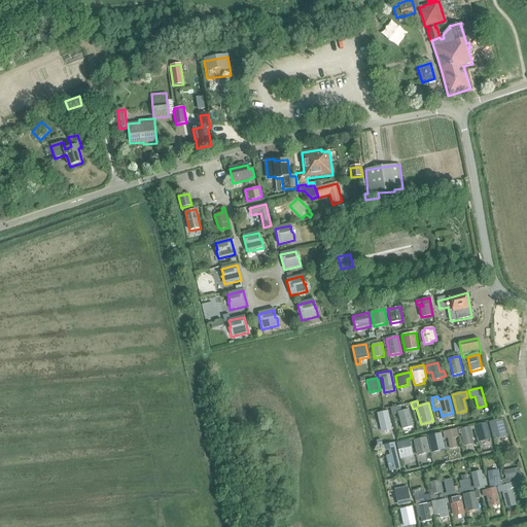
[(400,406),(390,408),(390,409),(392,415),(397,414),(396,412),(401,410),(400,406)]
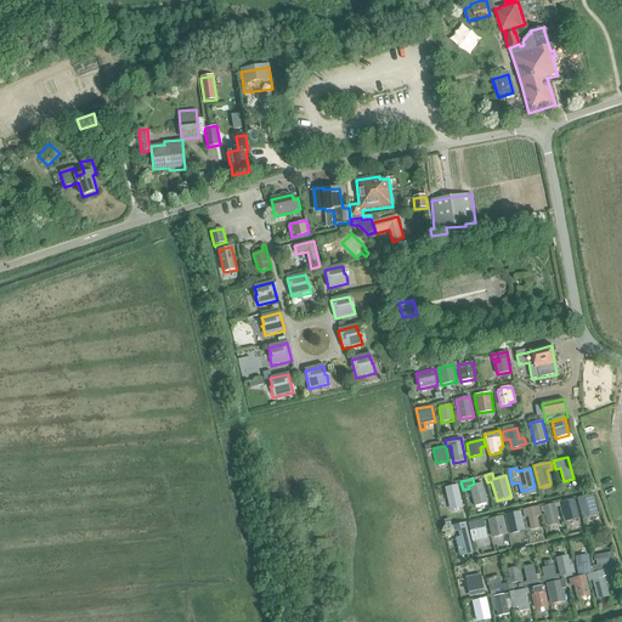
[(469,486),(475,505),(488,502),(482,482),(469,486)]
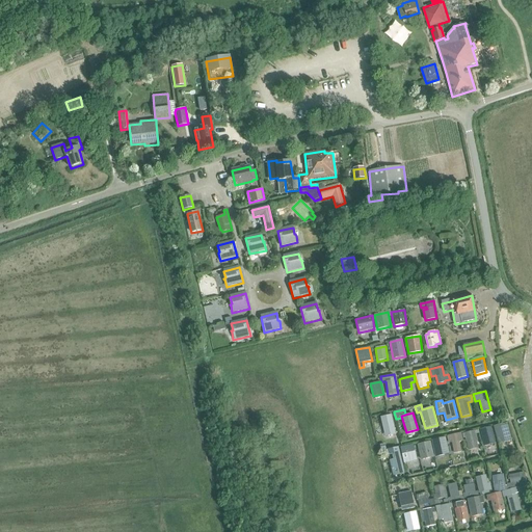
[(392,415),(380,418),(384,432),(395,430),(392,415)]
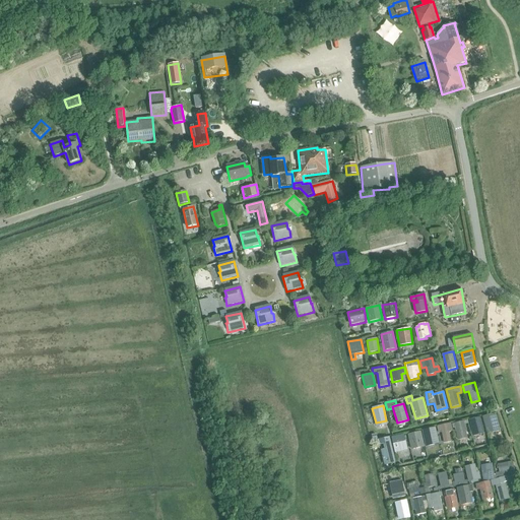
[(500,431),(496,413),(492,414),(492,413),(482,416),(485,429),(490,428),(492,433),(500,431)]
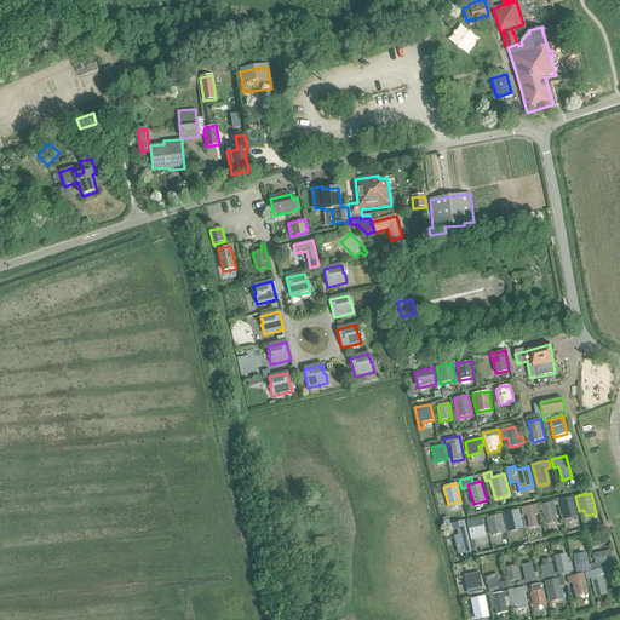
[(572,498),(558,500),(560,504),(563,520),(577,517),(572,498)]
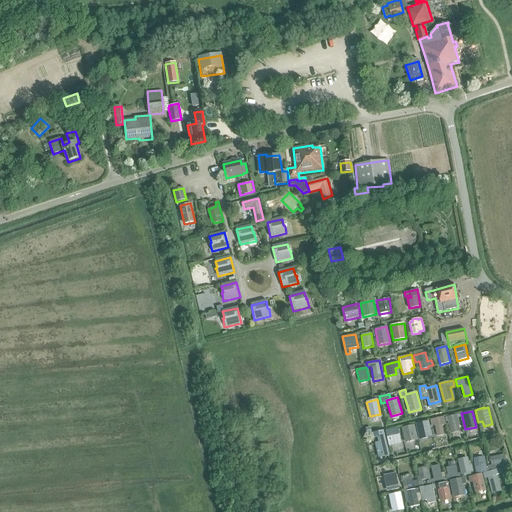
[(460,430),(456,415),(447,417),(451,433),(460,430)]
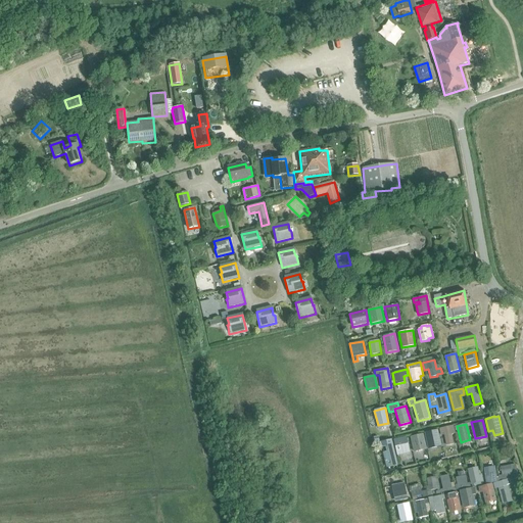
[(439,428),(440,436),(443,435),(446,446),(454,444),(452,434),(456,434),(454,425),(439,428)]
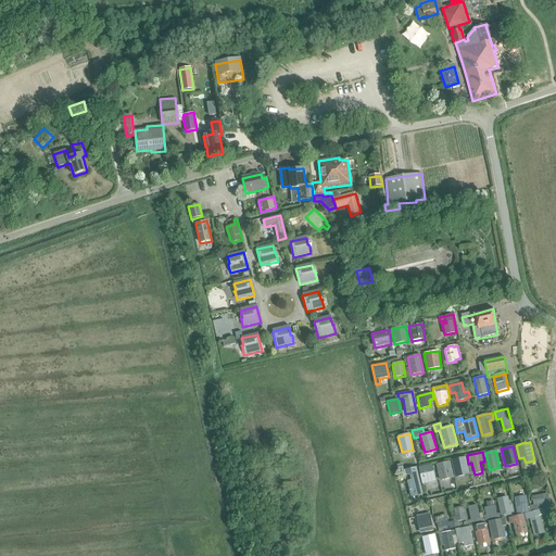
[(465,456),(452,459),(456,477),(468,475),(465,456)]
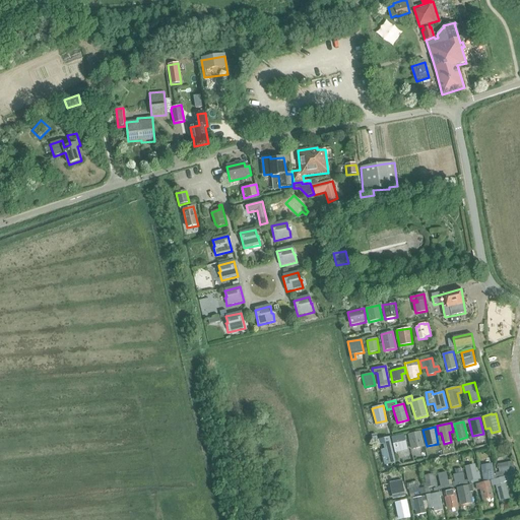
[(408,438),(411,450),(425,447),(420,432),(407,435),(408,438)]
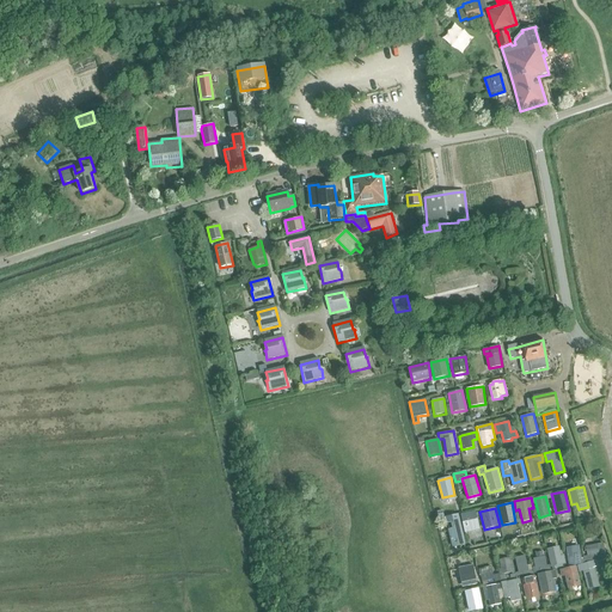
[(476,512),(460,515),(465,533),(470,532),(479,530),(476,512)]
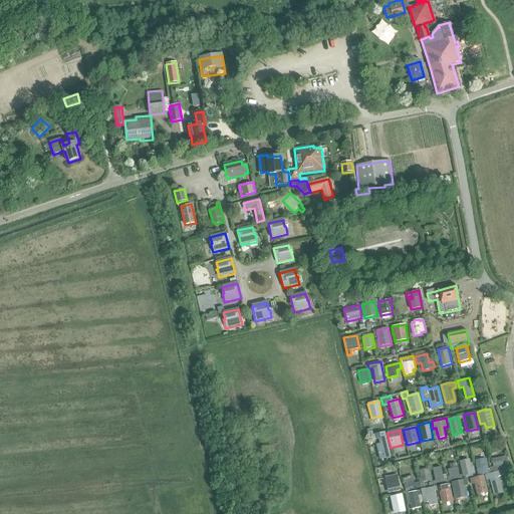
[(384,432),(374,434),(375,439),(378,438),(379,444),(376,444),(379,460),(391,457),(384,432)]
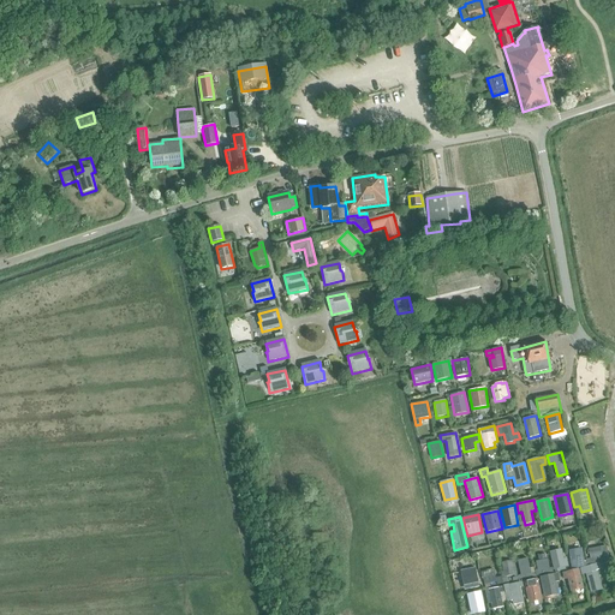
[(587,549),(590,559),(585,560),(586,563),(584,563),(584,566),(609,561),(605,545),(587,549)]
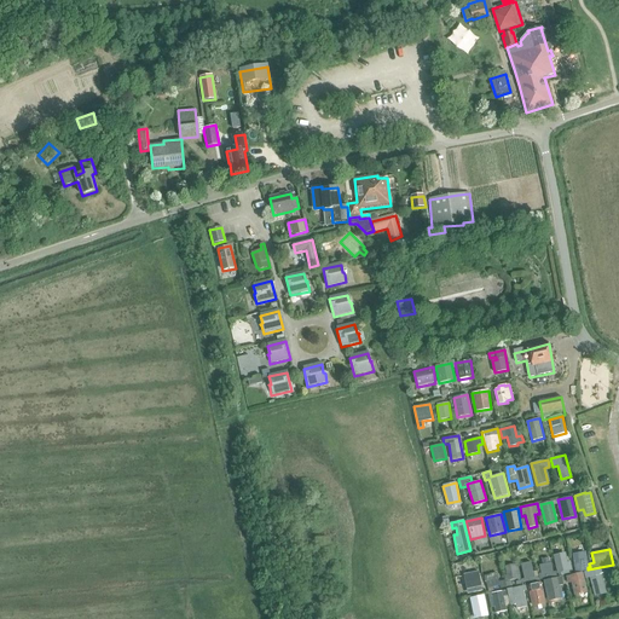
[(557,573),(559,573),(559,576),(570,573),(570,572),(573,571),(571,562),(568,562),(566,553),(553,556),(557,573)]
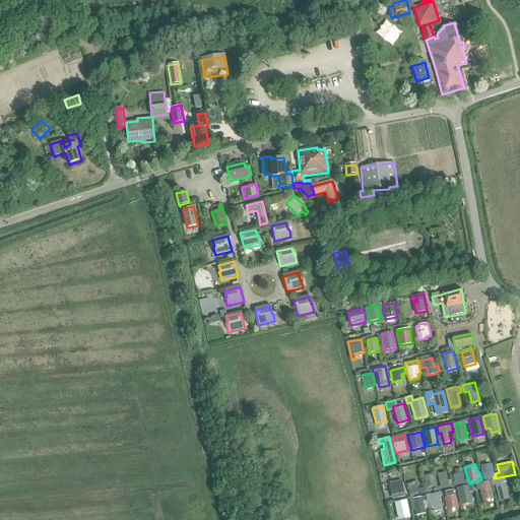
[(483,481),(494,479),(495,479),(492,464),(480,466),(483,481)]
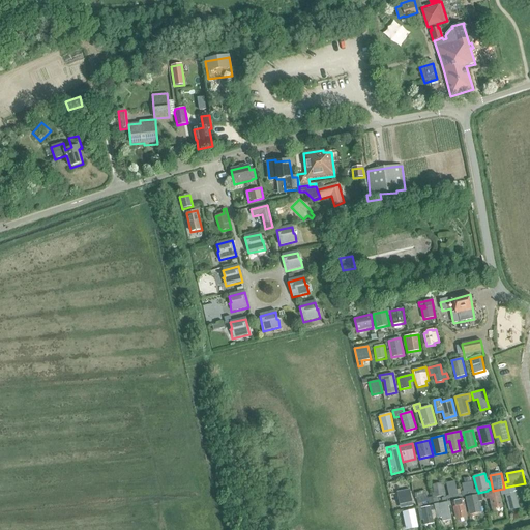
[(474,490),(472,481),(471,482),(470,477),(464,478),(465,483),(462,483),(463,491),(461,492),(462,497),(464,496),(464,495),(469,494),(470,495),(476,493),(476,490),(474,490)]
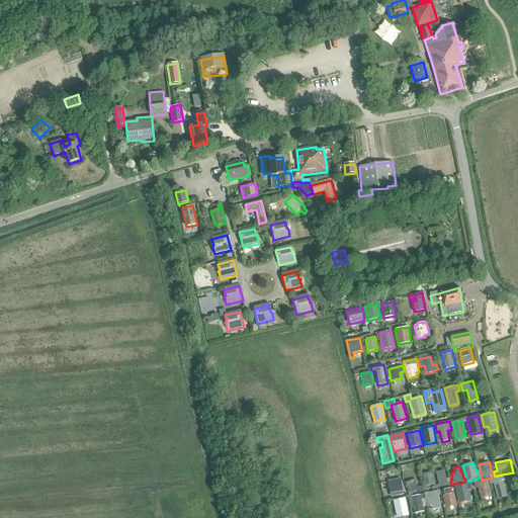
[(438,485),(437,485),(437,489),(451,486),(449,478),(446,479),(444,470),(436,472),(438,485)]
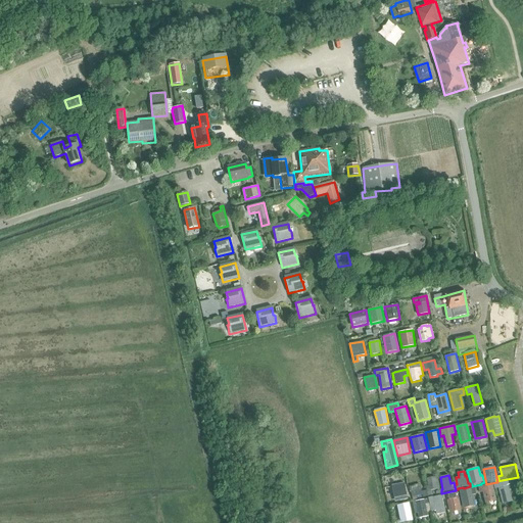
[(440,490),(437,478),(435,479),(435,476),(426,478),(428,486),(426,486),(428,495),(433,495),(432,490),(437,489),(437,491),(435,491),(436,494),(441,493),(440,490)]
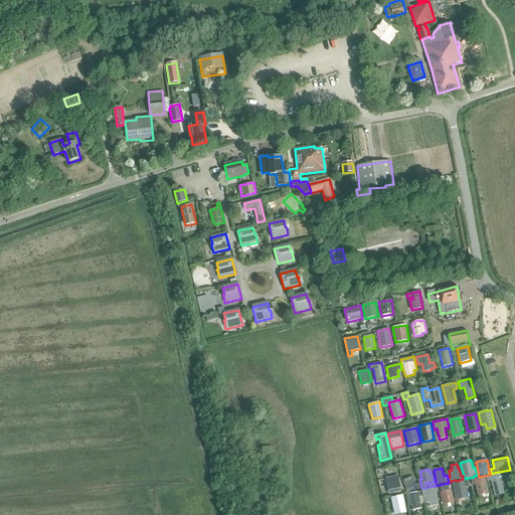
[(489,475),(486,476),(487,481),(491,480),(494,496),(503,494),(500,483),(502,482),(501,478),(510,476),(509,471),(490,475),(489,475)]
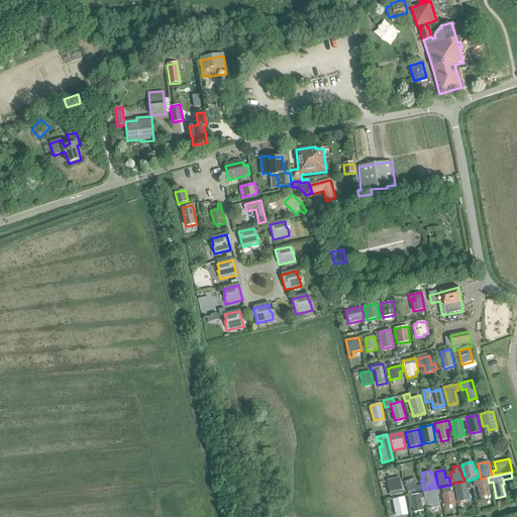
[(402,490),(399,477),(387,480),(390,493),(392,492),(393,496),(403,494),(403,490),(402,490)]
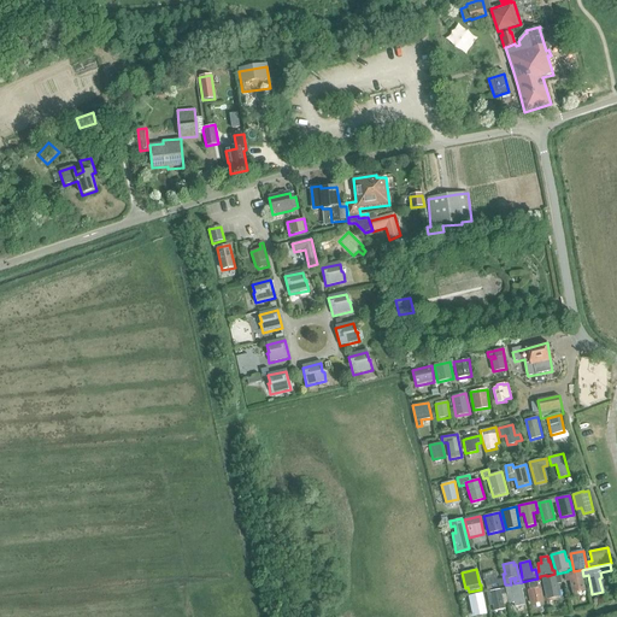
[(486,586),(487,591),(493,589),(492,586),(498,585),(498,587),(505,586),(504,579),(498,580),(494,571),(482,575),(486,586)]
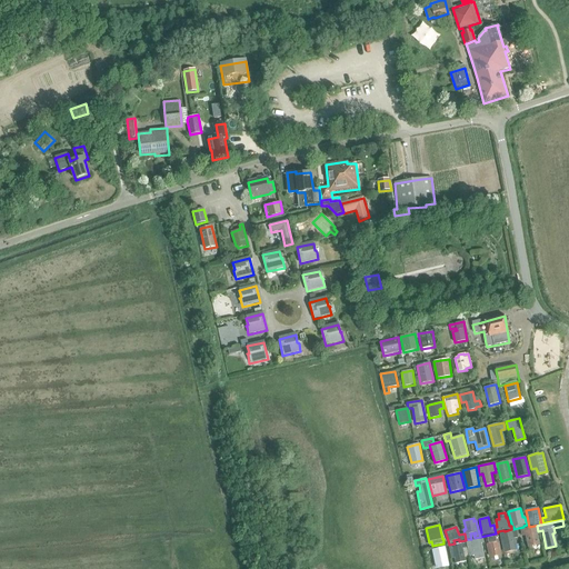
[(535,527),(521,530),(522,536),(526,535),(529,547),(539,545),(537,532),(535,527)]
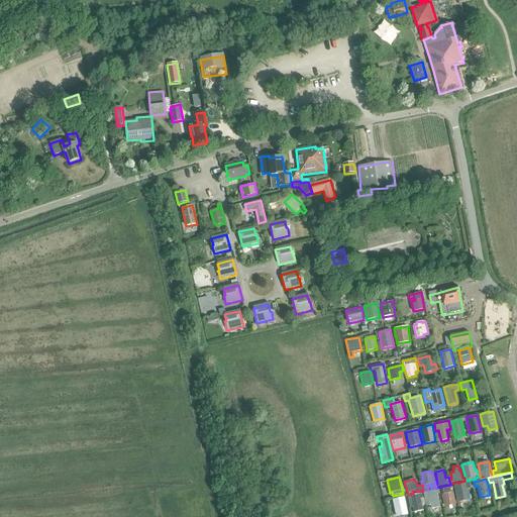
[(457,503),(470,500),(468,490),(471,489),(470,483),(453,486),(457,503)]
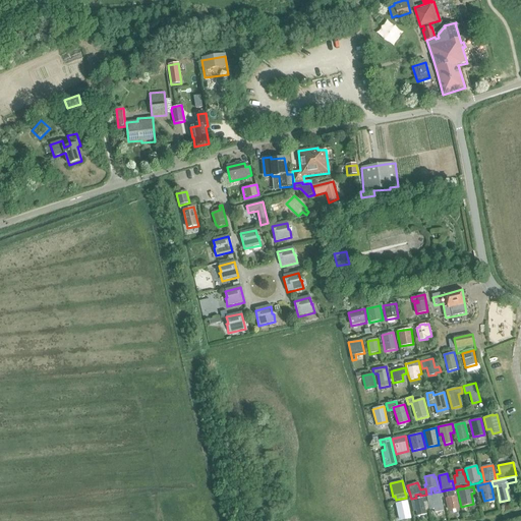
[(444,493),(448,511),(460,509),(456,490),(444,493)]
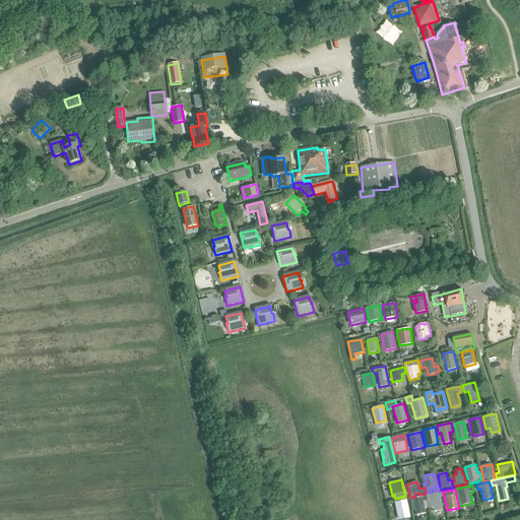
[(443,510),(440,497),(443,496),(442,492),(425,495),(429,509),(433,508),(434,511),(443,510)]
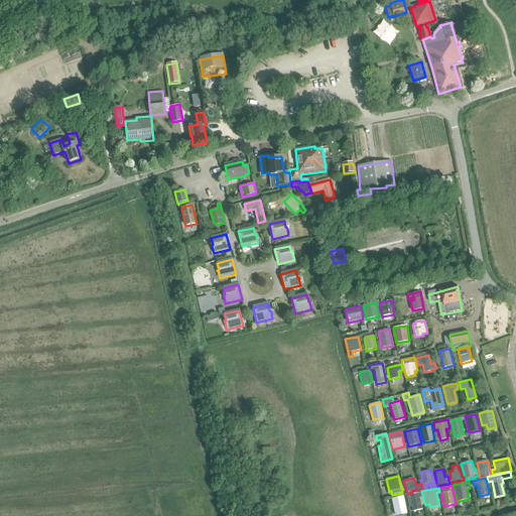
[(409,507),(412,507),(413,511),(422,509),(421,506),(424,506),(421,492),(407,495),(409,507)]
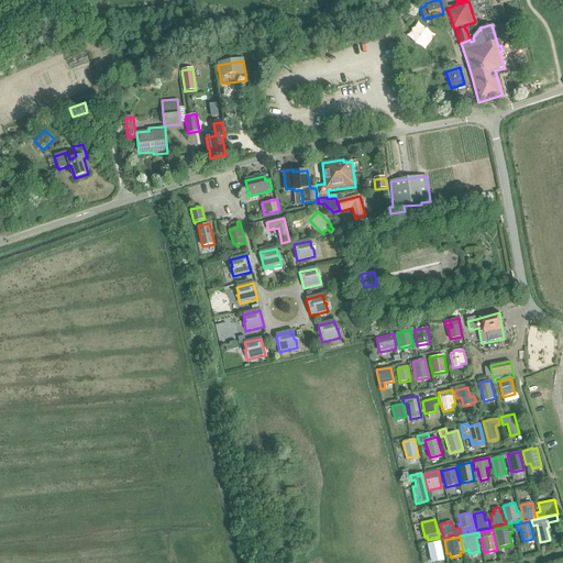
[(428,544),(431,562),(444,561),(440,541),(428,544)]
